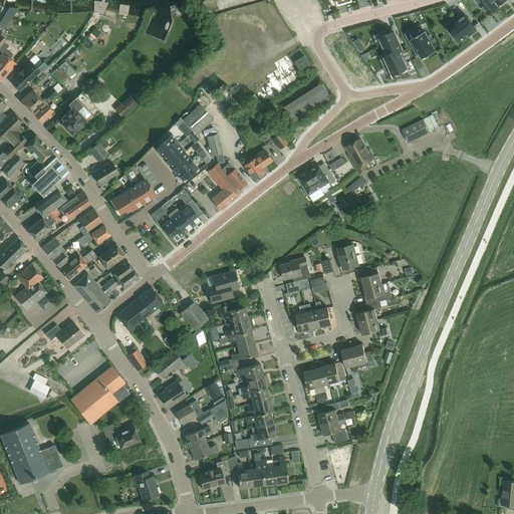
[(498,6),(498,5),(493,0),(476,0),(487,15),(498,6)]
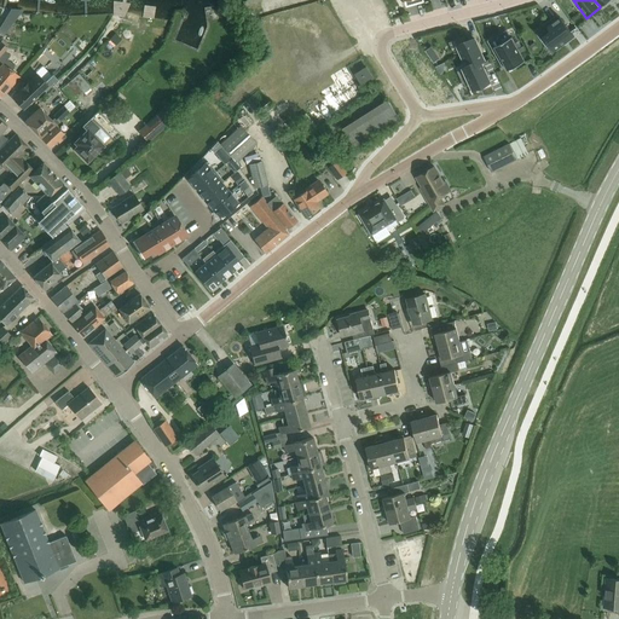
[(554,52),(574,36),(560,17),(551,23),(555,27),(542,36),(554,52)]
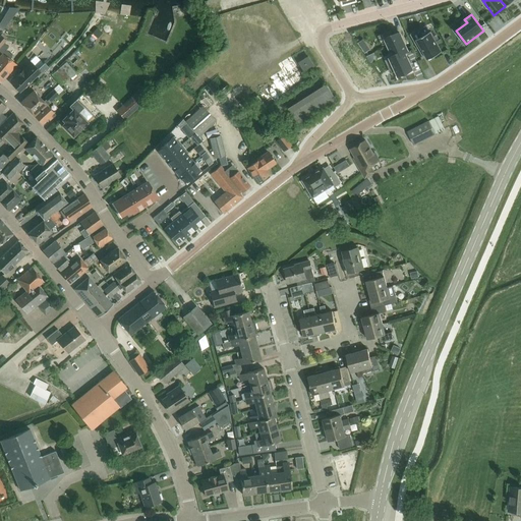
[(96,41),(102,33),(97,27),(90,36),(96,41)]
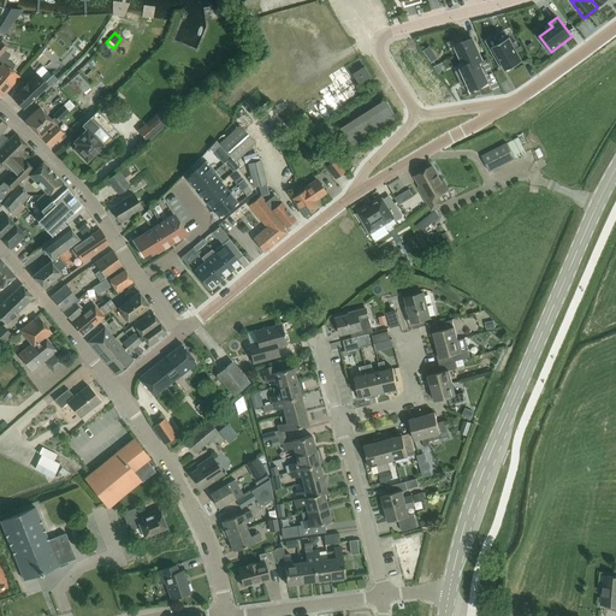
[(505,71),(522,61),(509,37),(492,46),(505,71)]
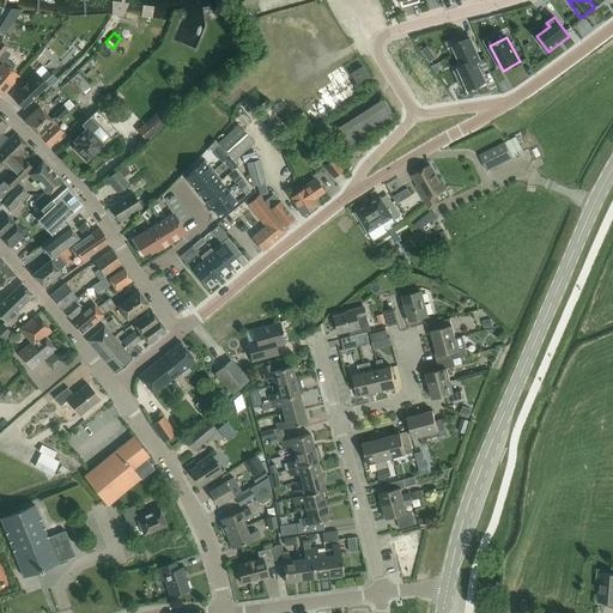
[(456,52),(462,66),(475,61),(479,59),(469,38),(462,42),(454,46),(456,52)]
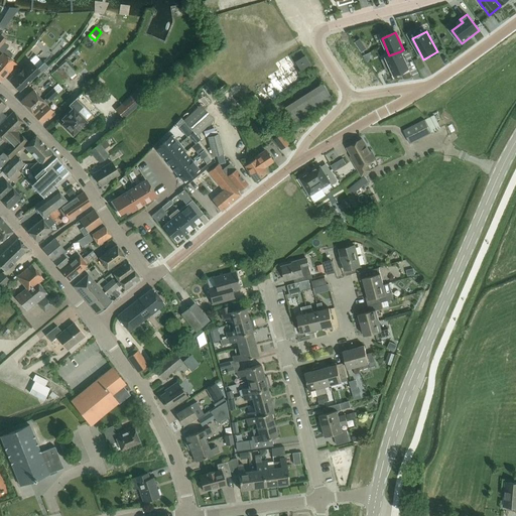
[(0,35),(0,50),(2,53),(0,55),(0,82),(1,83),(16,65),(10,58),(13,55),(5,49),(8,46),(4,43),(6,40),(0,35)]
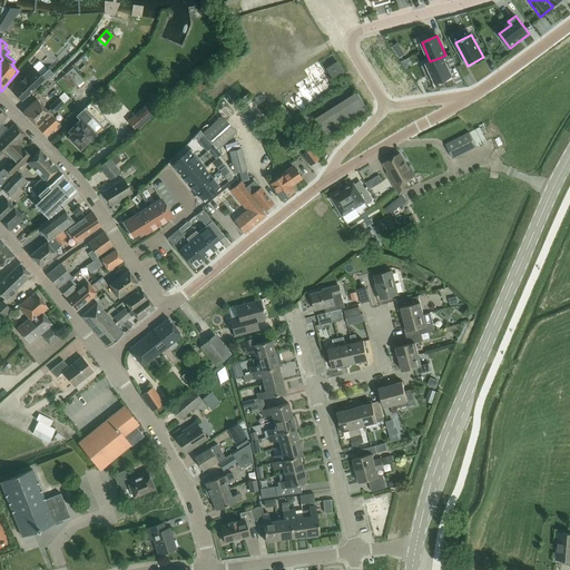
[(43,58),(57,70),(69,55),(56,43),(43,58)]
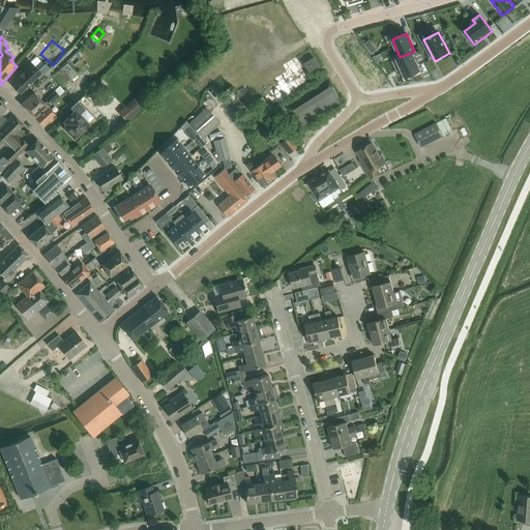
[(400,57),(396,58),(396,59),(403,72),(405,77),(419,70),(411,53),(400,57)]
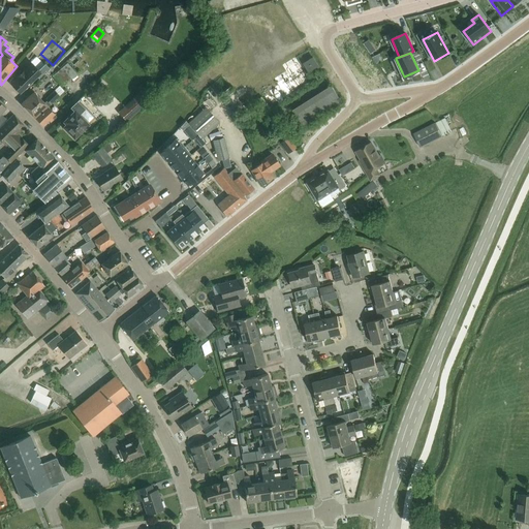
[(81,58),(75,54),(68,60),(73,65),(81,58)]
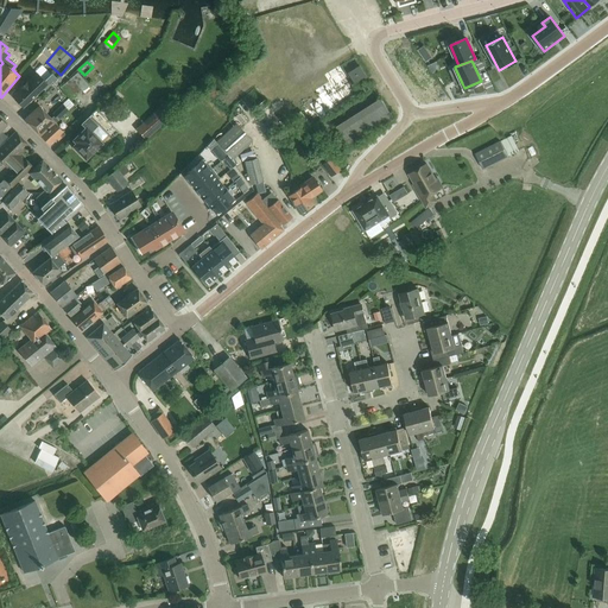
[(355,83),(366,76),(360,67),(349,74),(355,83)]
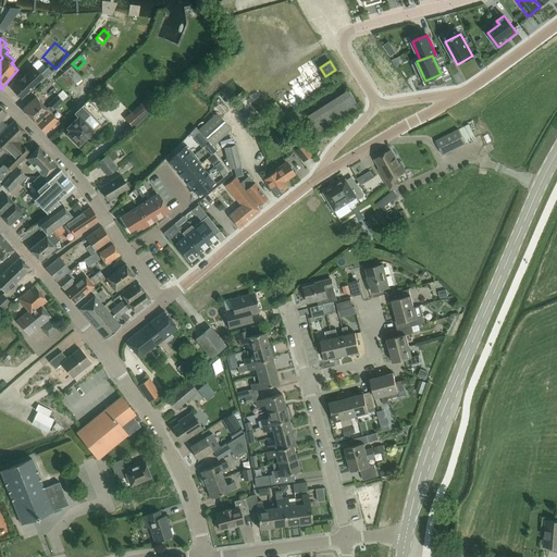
[(81,78),(71,66),(54,81),(64,91),(81,78)]
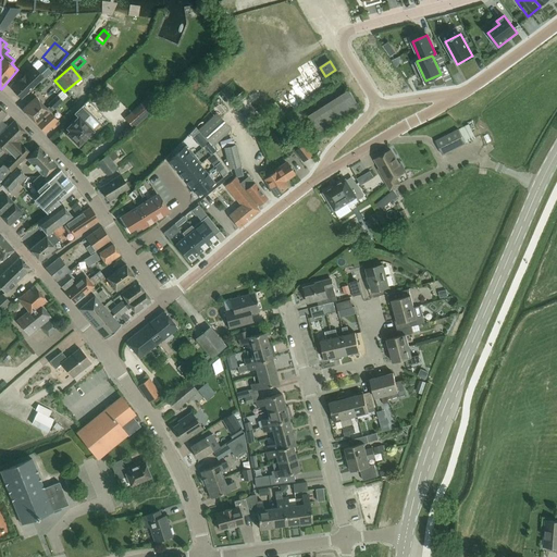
[(25,75),(24,75),(19,81),(19,82),(12,88),(21,98),(42,76),(34,67),(25,75)]
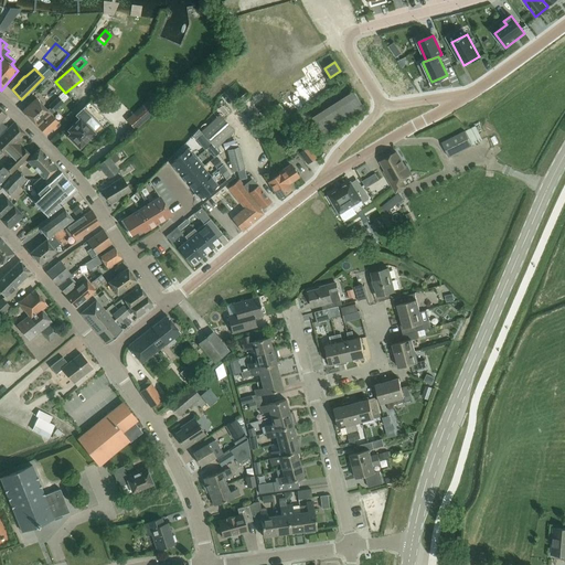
[(354,92),(348,96),(310,120),(322,139),(366,110),(354,92)]
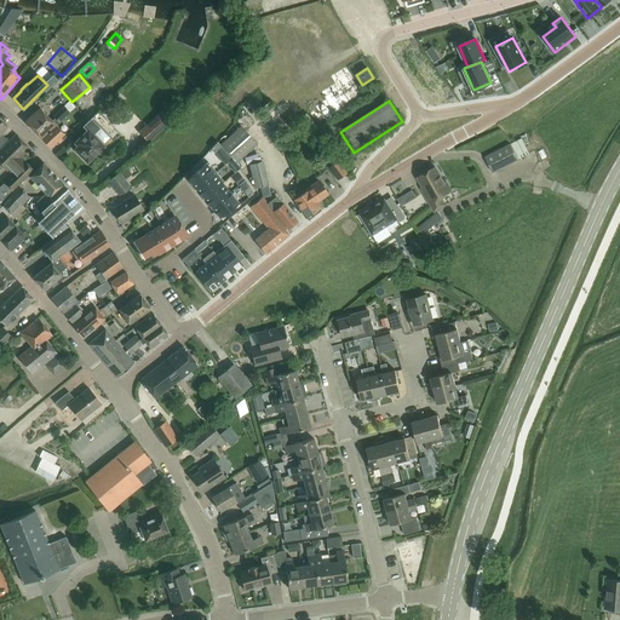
[(52,121),(49,116),(33,131),(41,139),(56,126),(69,112),(64,107),(53,116),(55,119),(52,121)]
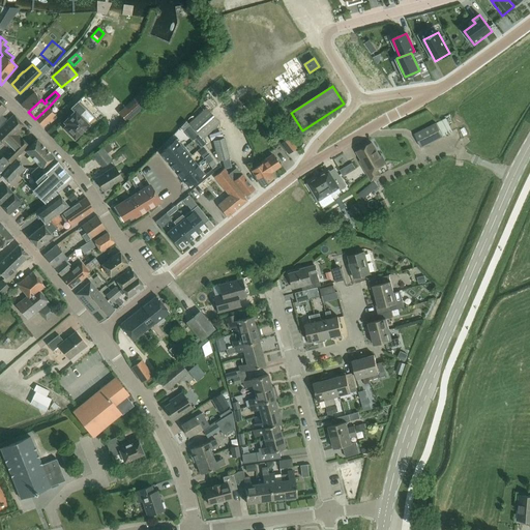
[(41,99),(34,92),(21,105),(28,112),(41,99)]
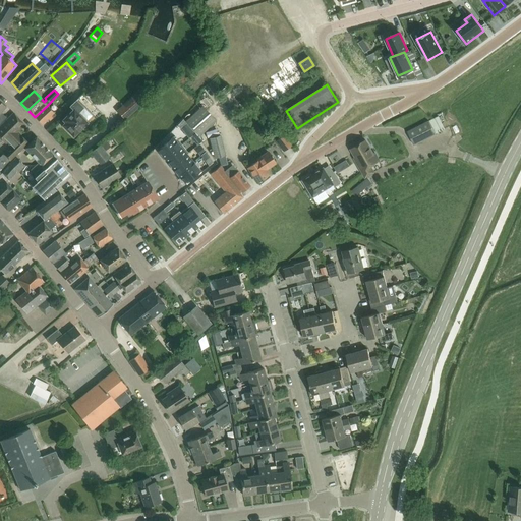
[(146,101),(136,92),(118,109),(126,118),(146,101)]
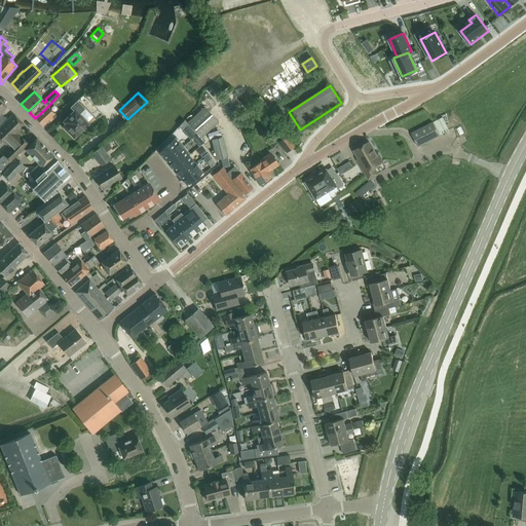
[(86,124),(87,123),(90,126),(102,115),(82,95),(70,107),(74,110),(63,121),(66,124),(63,126),(74,138),(82,129),(84,130),(86,130),(88,128),(88,126),(86,124)]
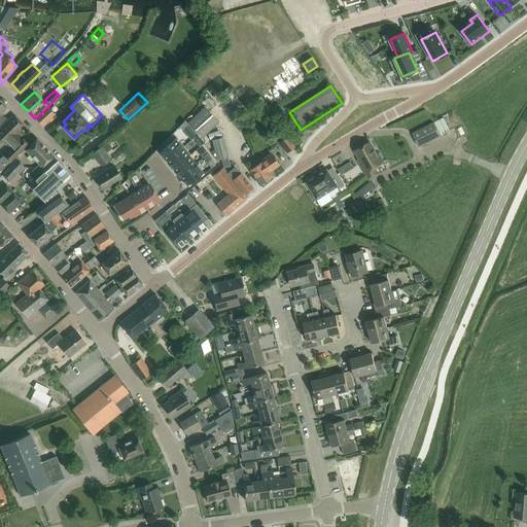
[(56,116),(47,107),(35,118),(41,126),(47,119),(49,121),(56,116)]
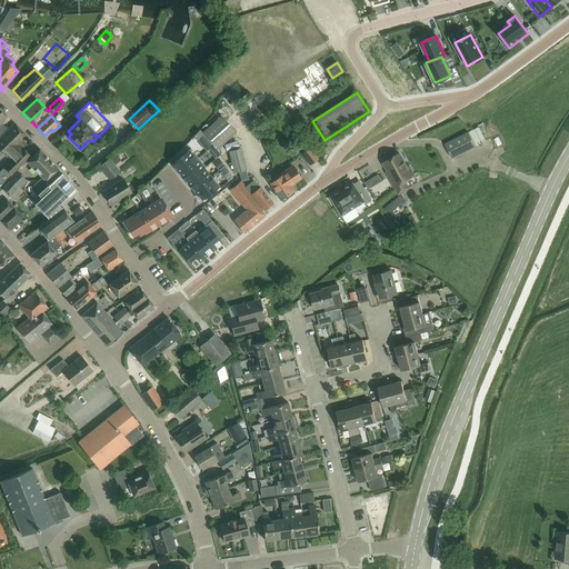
[(218,149),(236,132),(221,117),(202,132),(218,149)]
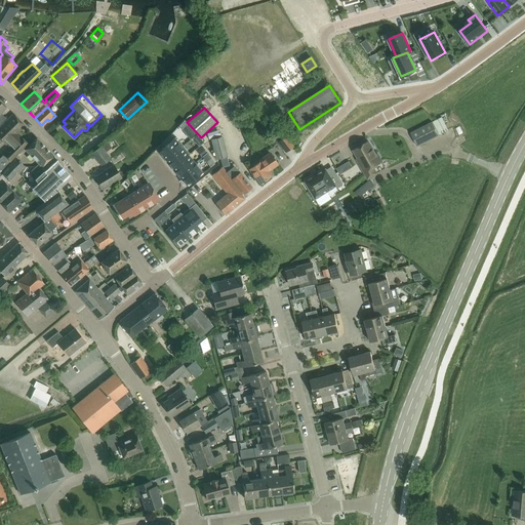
[(6,144),(10,148),(0,158),(0,173),(7,166),(14,158),(28,145),(16,133),(25,126),(13,115),(0,126),(0,139),(5,145),(6,144)]
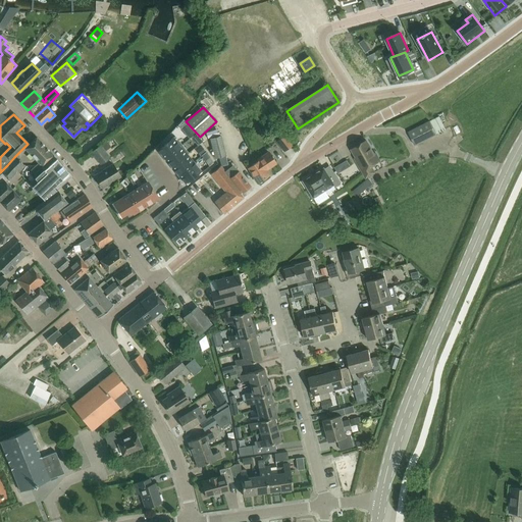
[(231,133),(236,129),(231,121),(226,124),(231,133)]
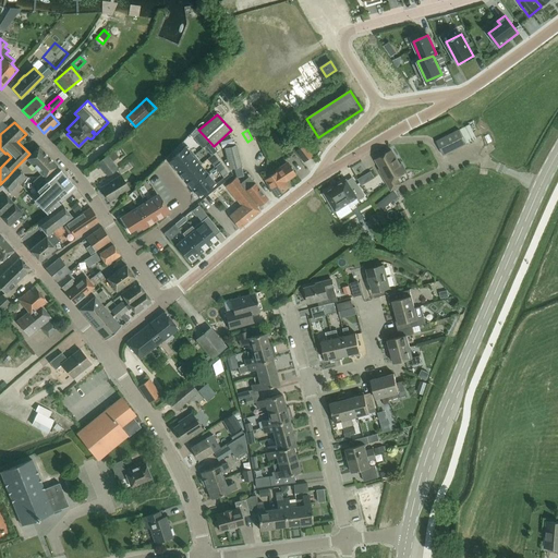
[(459,130),(436,142),(443,156),(466,144),(459,130)]
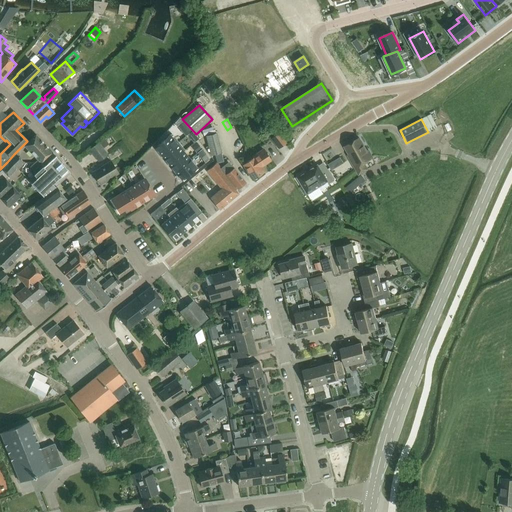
[(183,121),(177,126),(185,136),(191,131),(183,121)]
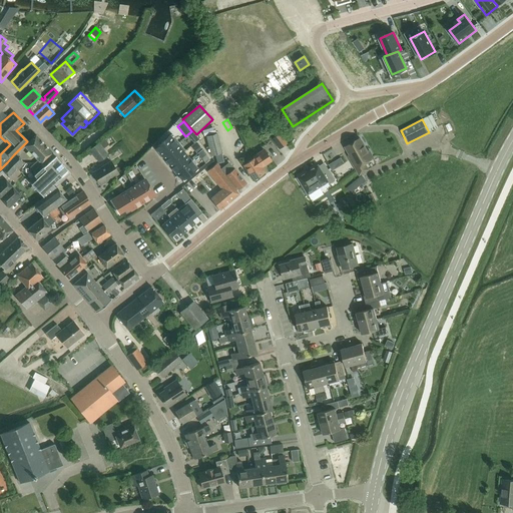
[(287,143),(280,133),(272,139),(279,149),(287,143)]
